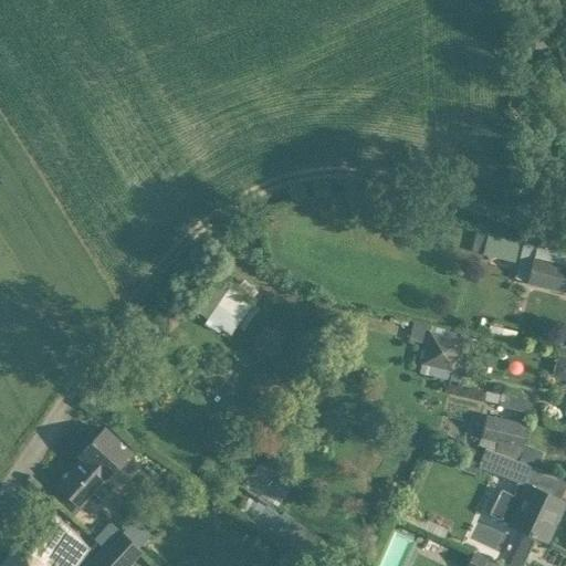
[(488,232),(482,252),(514,260),(519,240),(488,232)]
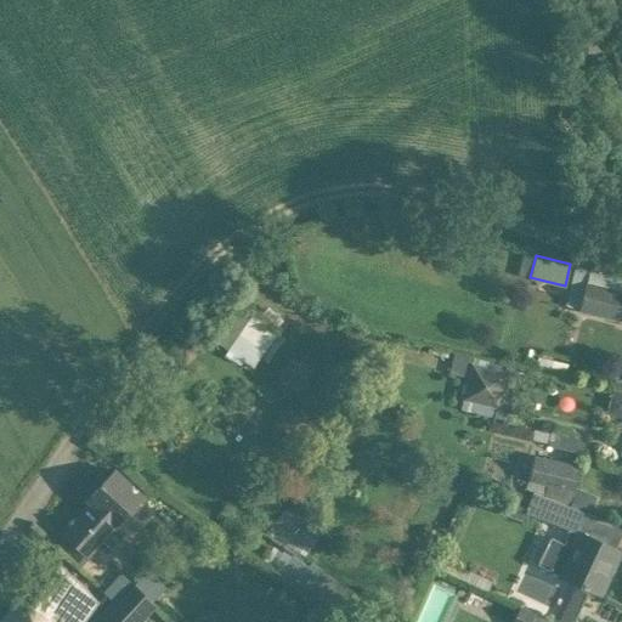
[(621,289),(586,282),(580,310),(621,320),(621,289)]
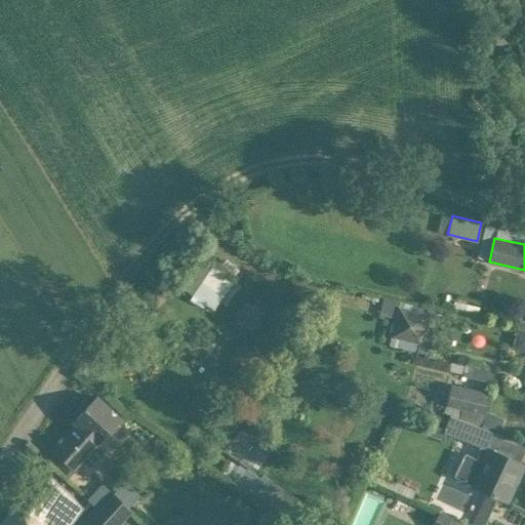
[(192,294),(213,310),(235,280),(213,265),(192,294)]
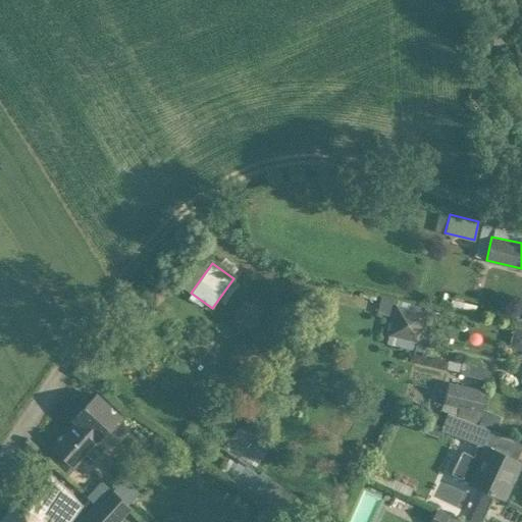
[(386,344),(425,352),(435,308),(381,296),(377,313),(393,316),(386,344)]
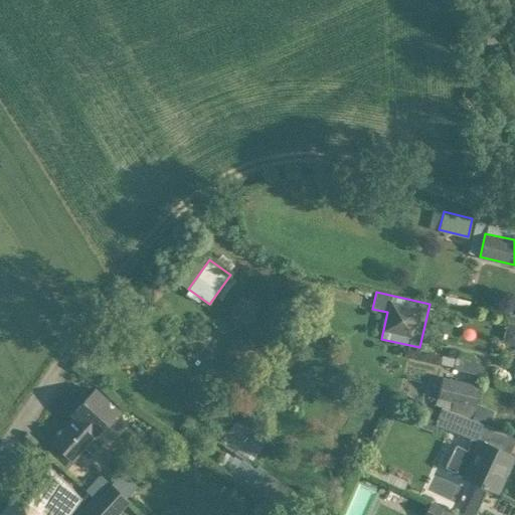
[(482,375),(484,364),(456,357),(456,358),(443,355),(441,363),(454,366),(453,368),(482,375)]
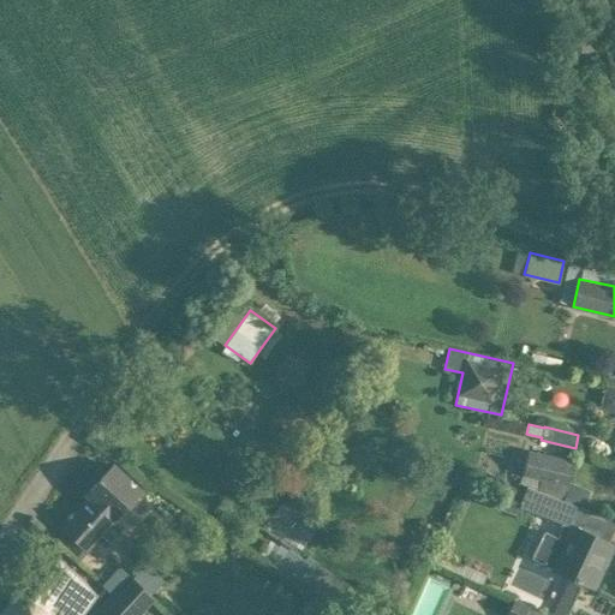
[(526,449),(521,471),(567,483),(572,461),(526,449)]
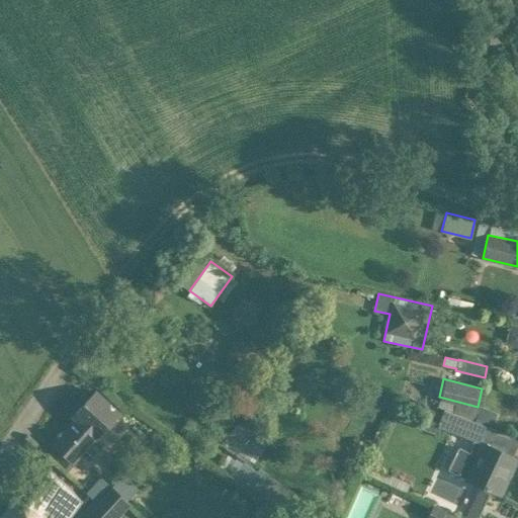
[(61,429),(51,439),(54,442),(52,444),(71,462),(84,449),(92,456),(106,440),(98,433),(117,413),(109,405),(95,392),(72,416),(75,419),(63,432),(61,429)]
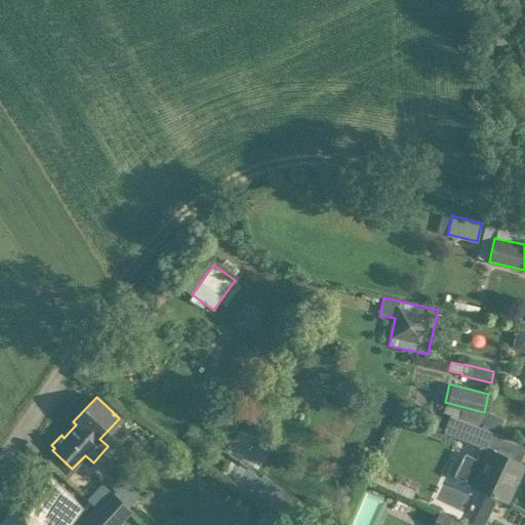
[(449,415),(443,433),(480,446),(476,458),(466,454),(455,477),(487,492),(506,500),(514,484),(511,482),(520,463),(486,447),(493,432),(449,415)]
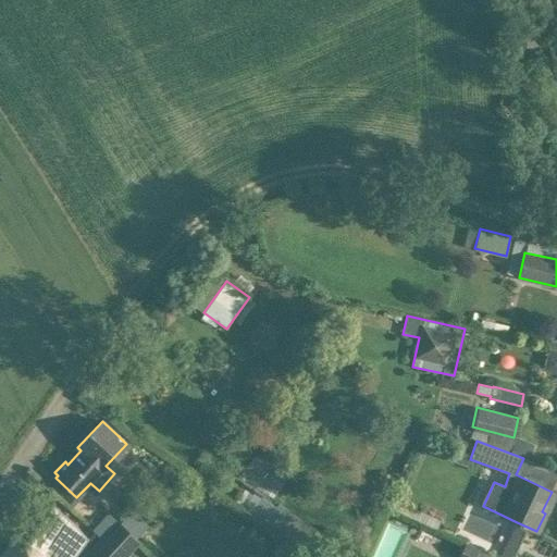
[(245,490),(236,502),(305,547),(317,530),(279,504),(276,507),(261,497),(261,498),(254,493),(252,494),(245,490)]
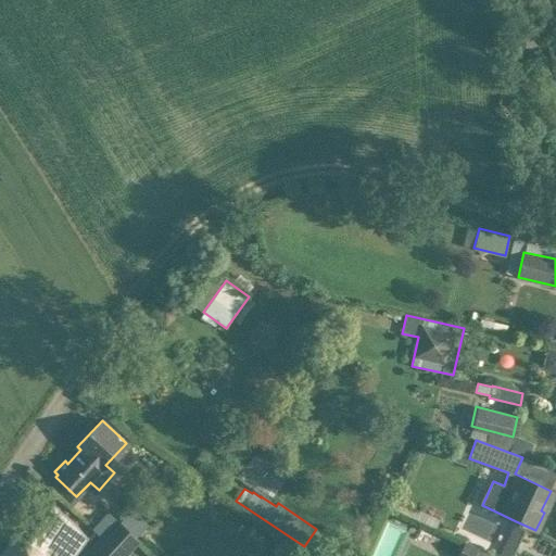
[(131,508),(118,521),(135,538),(148,525),(131,508)]
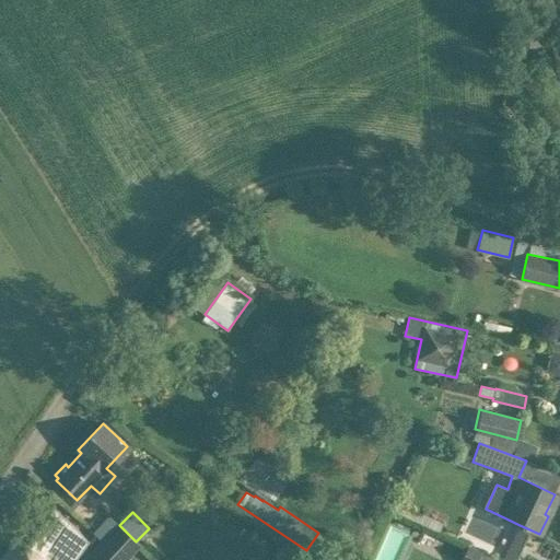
[(102,540),(118,524),(108,515),(93,532),(102,540)]
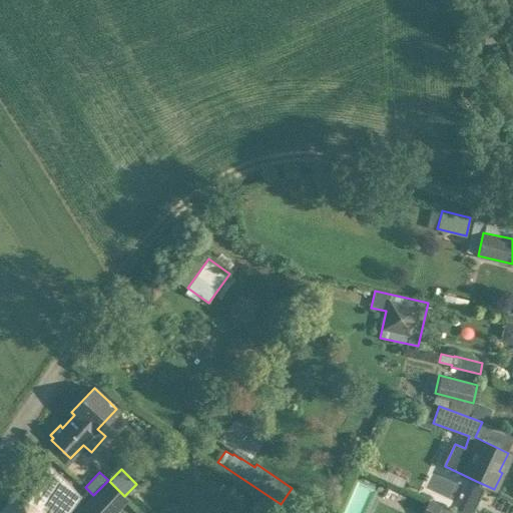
[(62,477),(50,493),(58,499),(53,506),(63,512),(68,512),(80,496),(62,477)]
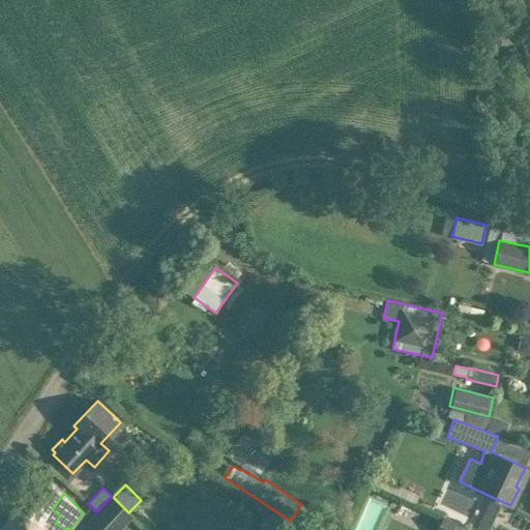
[(96,511),(81,528),(82,529),(118,529),(131,517),(128,512),(113,497),(112,496),(96,511)]
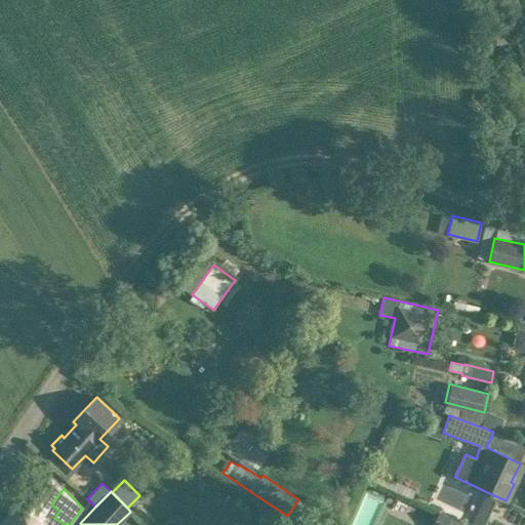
[(472,524),(487,524),(495,502),(481,497),(472,524)]
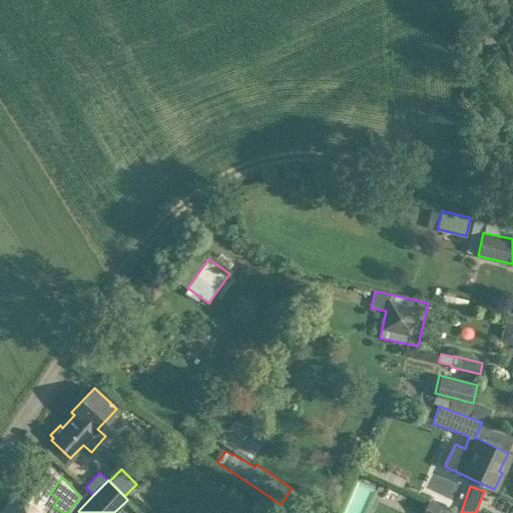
[(40,512),(39,511),(48,498),(33,488),(24,501),(14,494),(0,512),(40,512)]
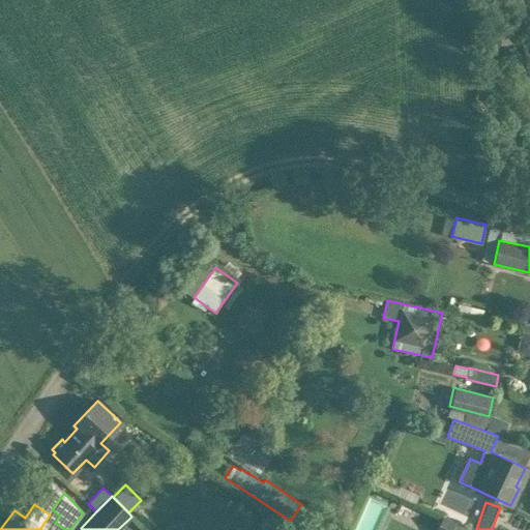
[(466,529),(449,522),(442,519),(436,529),(466,529)]
